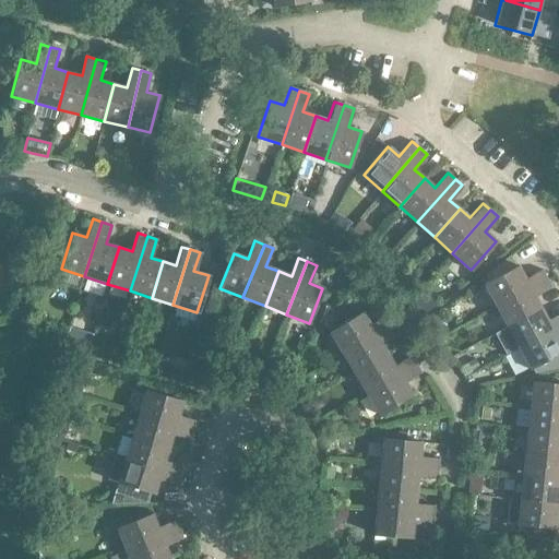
[(484,283),(496,305),(547,277),(542,269),(525,278),(518,265),(484,283)]
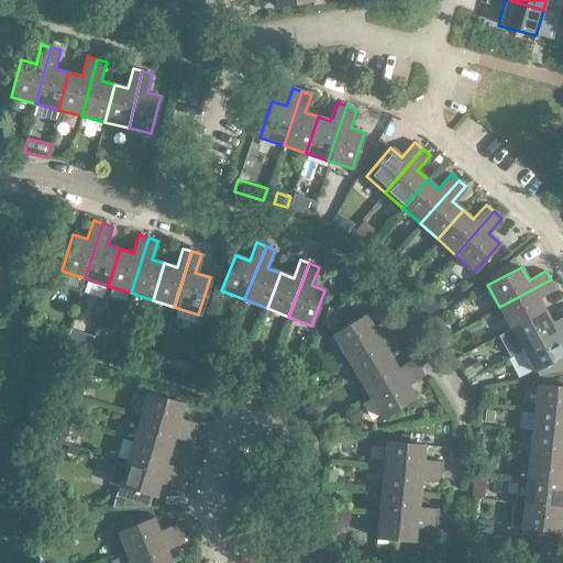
[(538,298),(555,289),(551,279),(499,307),(511,329),(544,310),(538,298)]
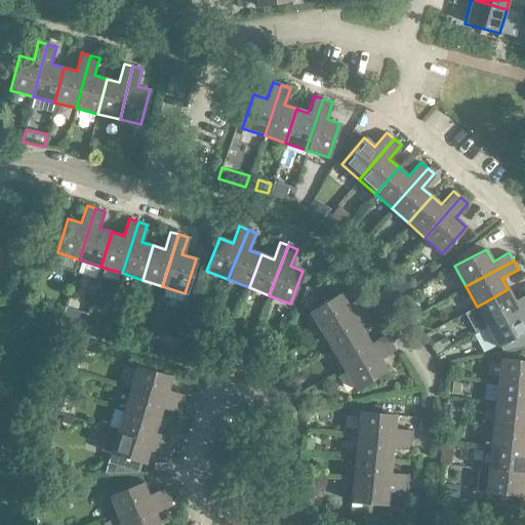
[(477,307),(487,326),(524,306),(524,295),(514,301),(508,289),(477,307)]
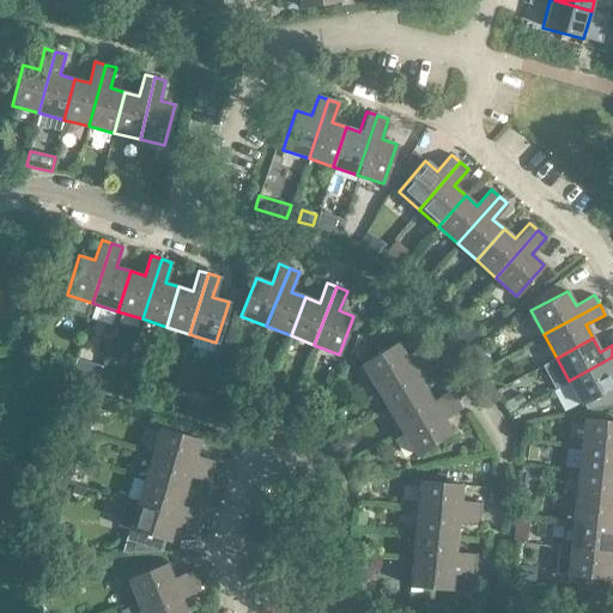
[(362,365),(375,388),(430,356),(424,346),(405,358),(396,344),(362,365)]
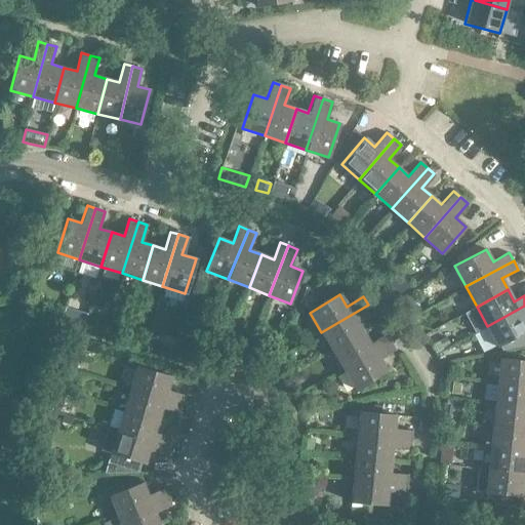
[(357,322),(372,312),(368,305),(321,332),(332,352),(363,333),(357,322)]
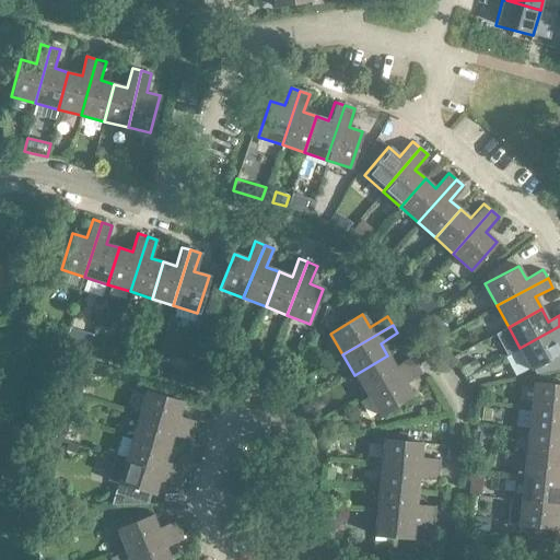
[(559,342),(558,338),(559,336),(559,326),(520,348),(531,370),(559,353),(559,342)]
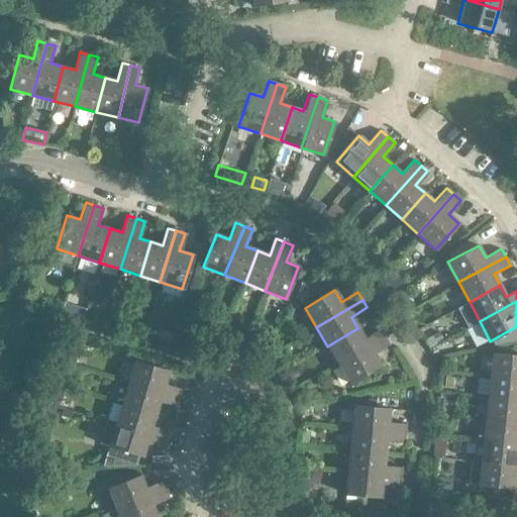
[(147,314),(139,312),(136,321),(144,324),(147,314)]
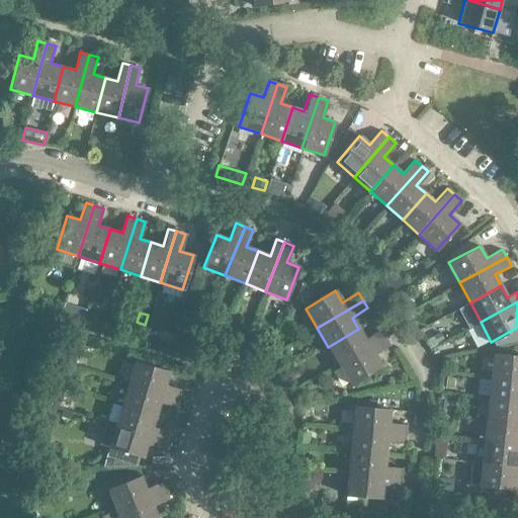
[(328,347),(339,365),(385,338),(380,330),(365,339),(358,329),(328,347)]
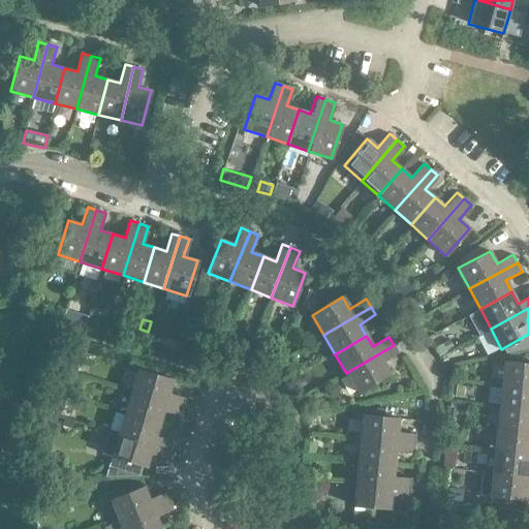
[(454,347),(449,339),(441,343),(446,351),(454,347)]
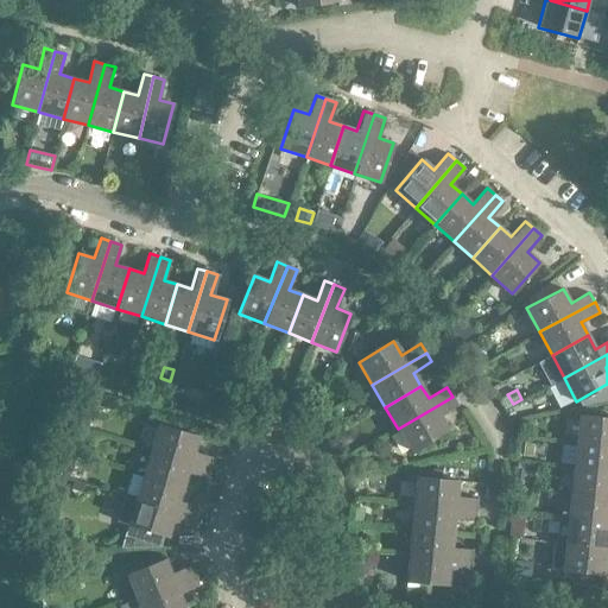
[(439,417),(458,406),(453,397),(398,429),(412,451),(448,430),(439,417)]
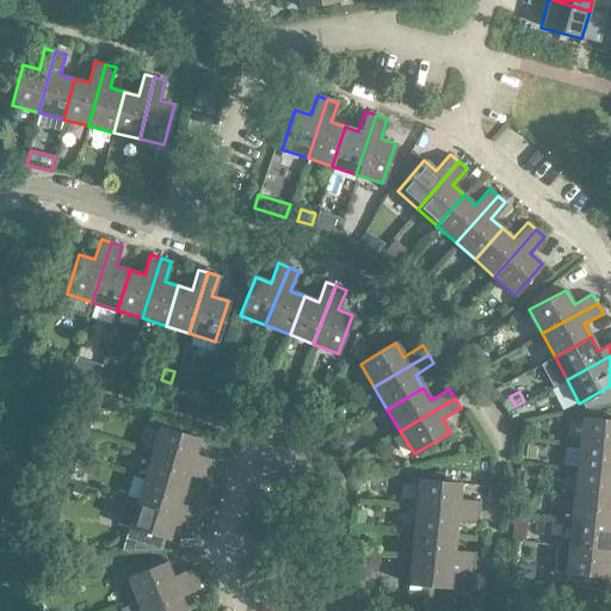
[(318,420),(328,413),(319,401),(309,408),(318,420)]
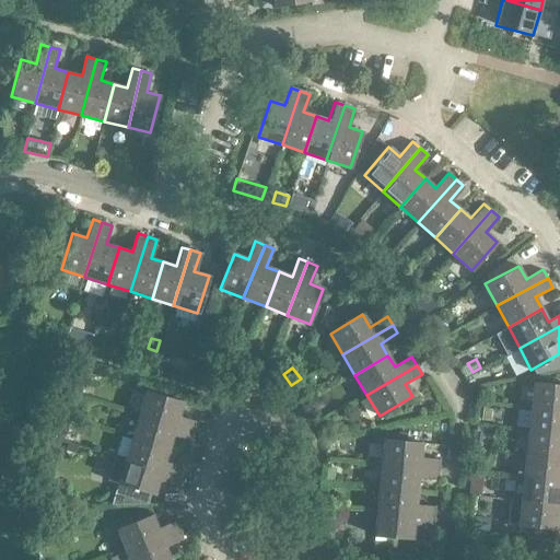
[(532,406),(559,409),(559,384),(535,382),(532,406)]
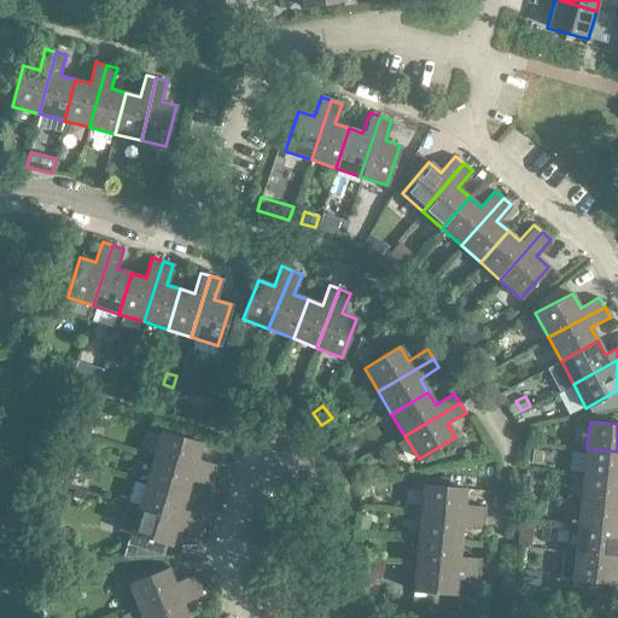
[(162,431),(153,458),(215,476),(217,465),(198,459),(203,443),(162,431)]
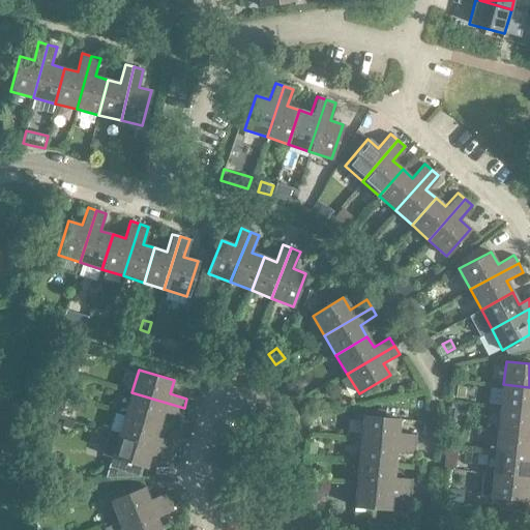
[(529,387),(503,384),(501,407),(529,409),(529,387)]
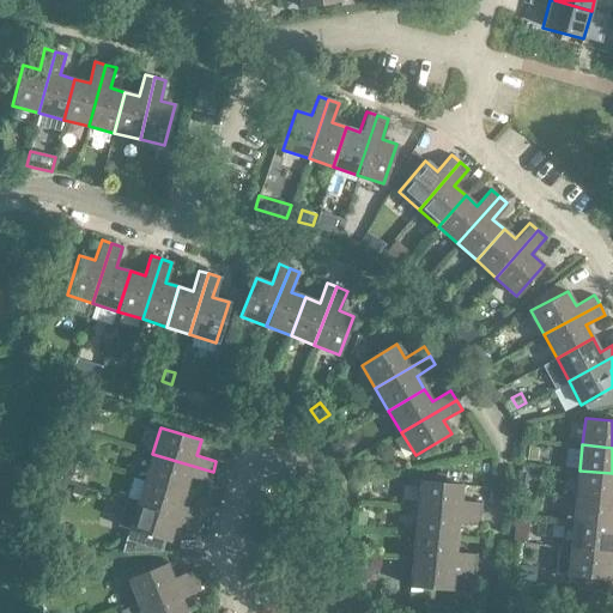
[(538,448),(528,447),(527,459),(536,460),(538,448)]
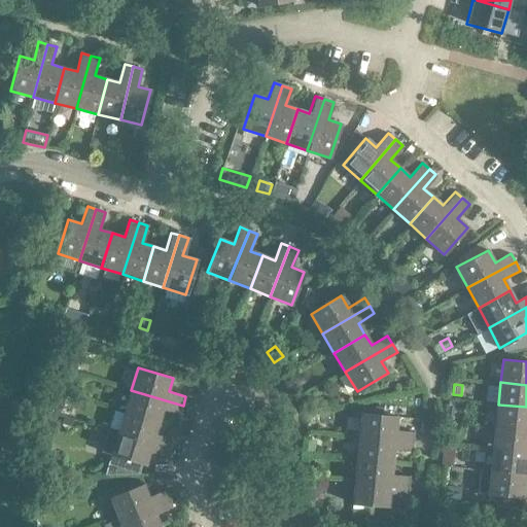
[(183,406),(131,390),(125,411),(160,422),(164,410),(180,414),(183,406)]
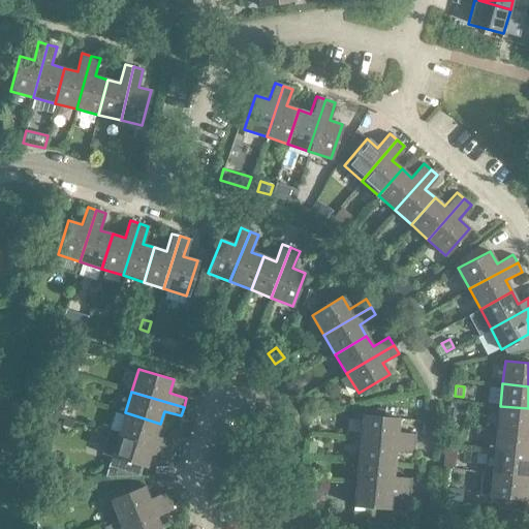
[(528,408),(500,406),(498,429),(528,431),(528,408)]
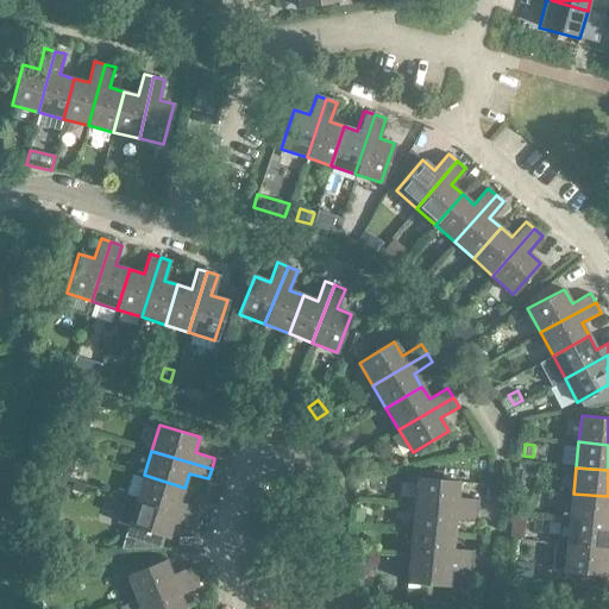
[(144,475),(137,501),(196,518),(199,508),(180,502),(184,488),(144,475)]
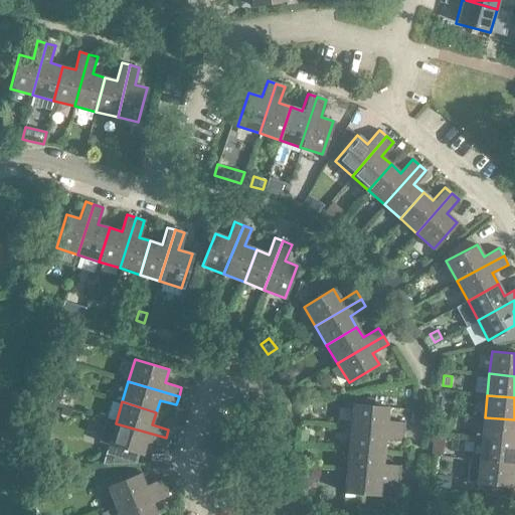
[(352,403),(350,426),(403,432),(404,422),(387,421),(388,407),(352,403)]
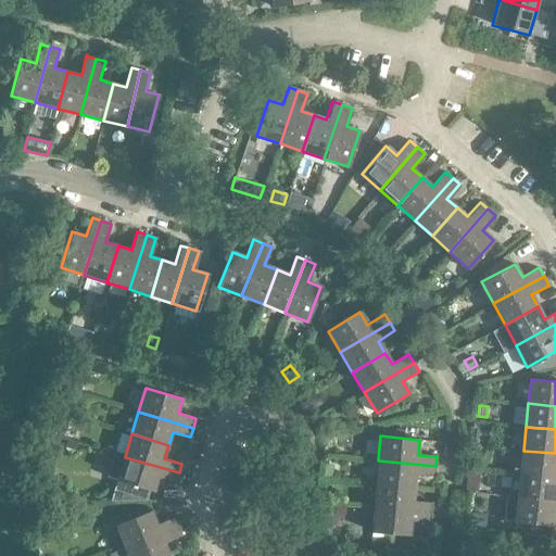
[(555,453),(523,451),(520,474),(555,477),(555,453)]
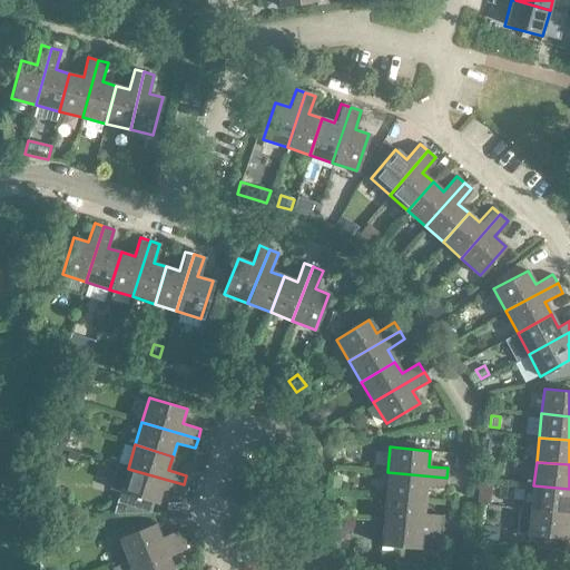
[(184,484),(128,469),(120,492),(158,503),(163,489),(180,494),(184,484)]
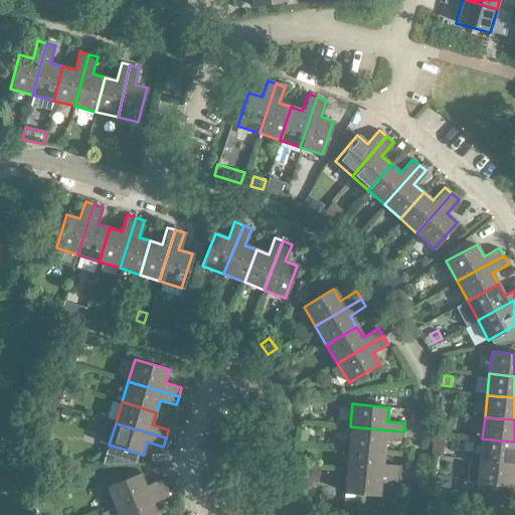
[(403,432),(350,426),(348,449),(384,452),(385,440),(402,442),(402,440),(403,432)]
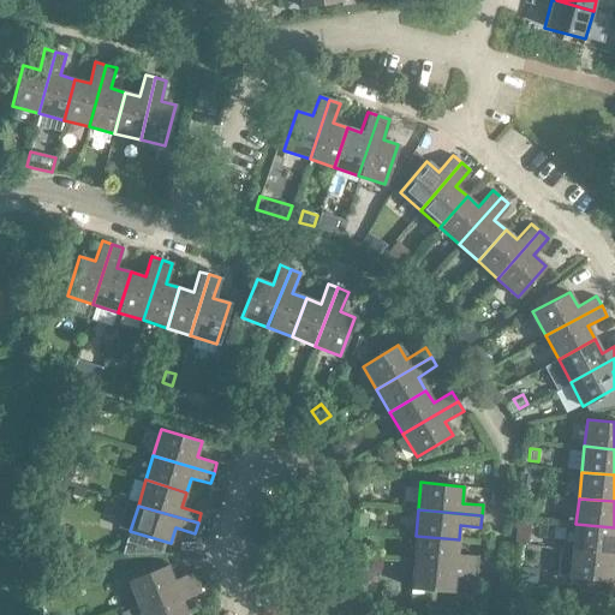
[(517,519),(515,529),(530,530),(530,521),(517,519)]
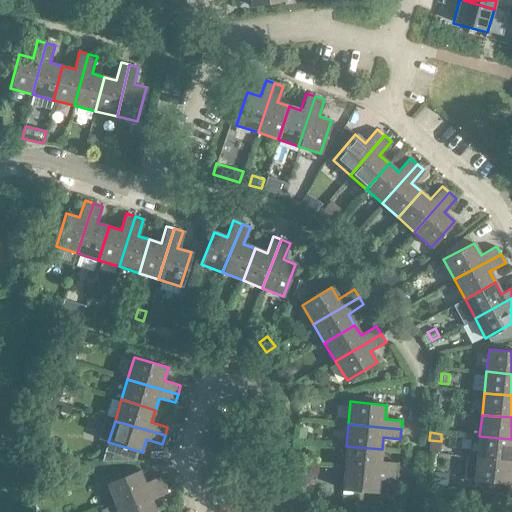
[(511,439),(479,436),(477,458),(511,461),(511,439)]
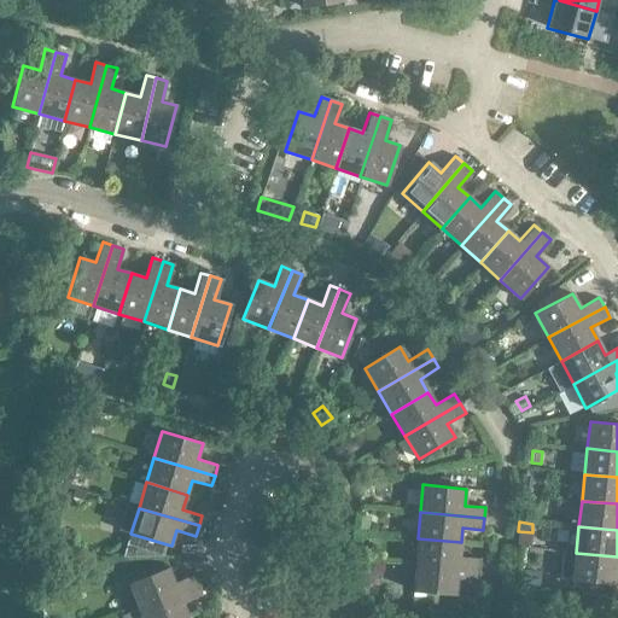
[(418,538),(415,564),(479,570),(481,559),(460,558),(461,542),(418,538)]
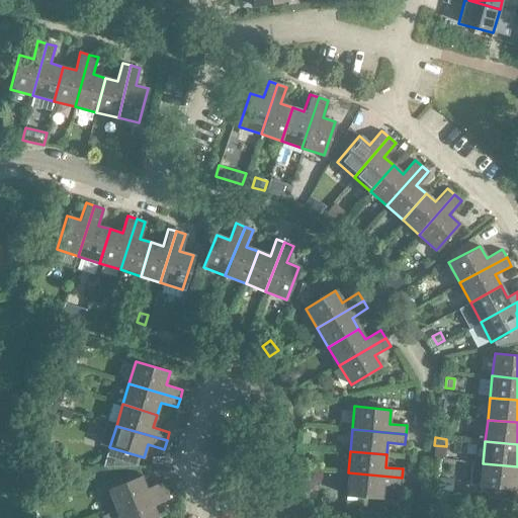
[(517,466),(483,463),(471,462),(468,486),(481,487),(515,491),(517,477),(517,476),(517,466)]
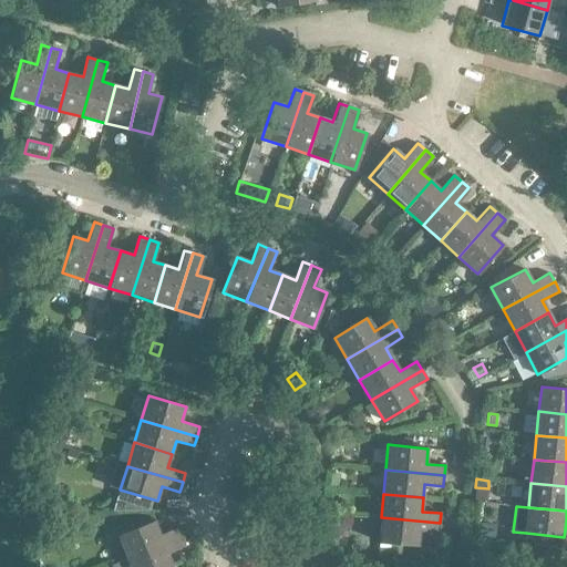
[(440,523),(381,517),(379,543),(418,546),(420,531),(439,533),(440,523)]
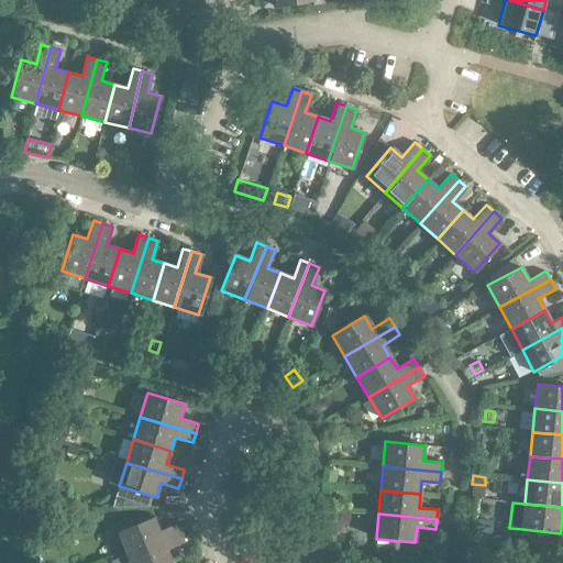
[(159,531),(154,517),(118,532),(127,555),(181,533),(177,523),(159,531)]
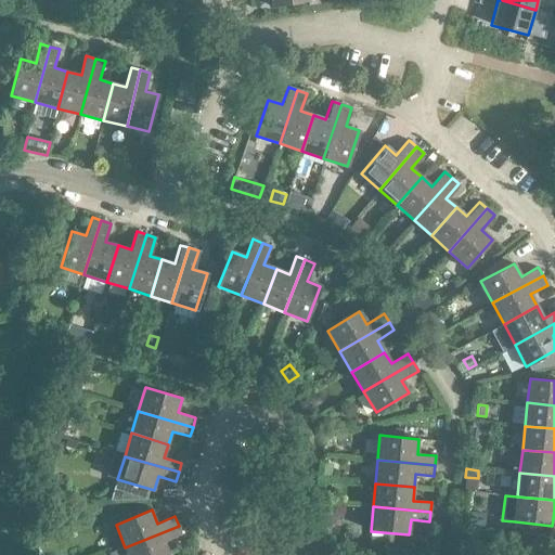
[(485,527),(485,526),(486,514),(469,512),(468,524),(467,525),(485,527)]
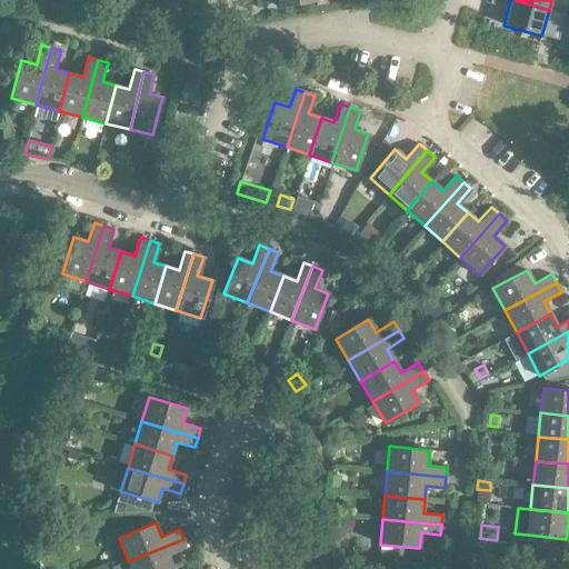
[(128,561),(131,568),(171,568),(173,568),(169,556),(187,549),(183,539),(128,561)]
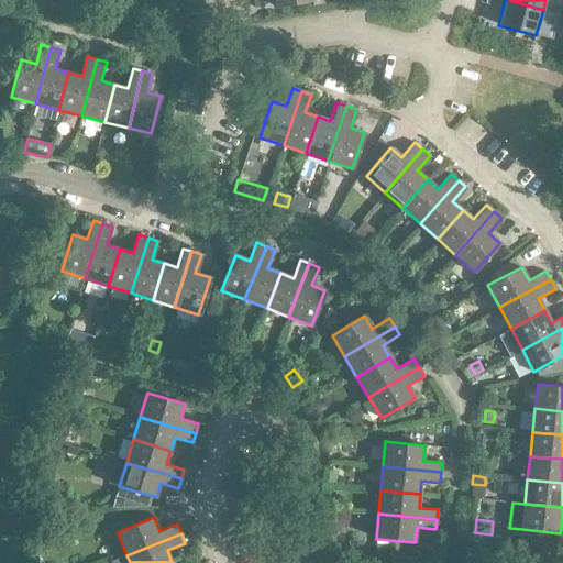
[(398,552),(399,541),(376,539),(375,550),(398,552)]
